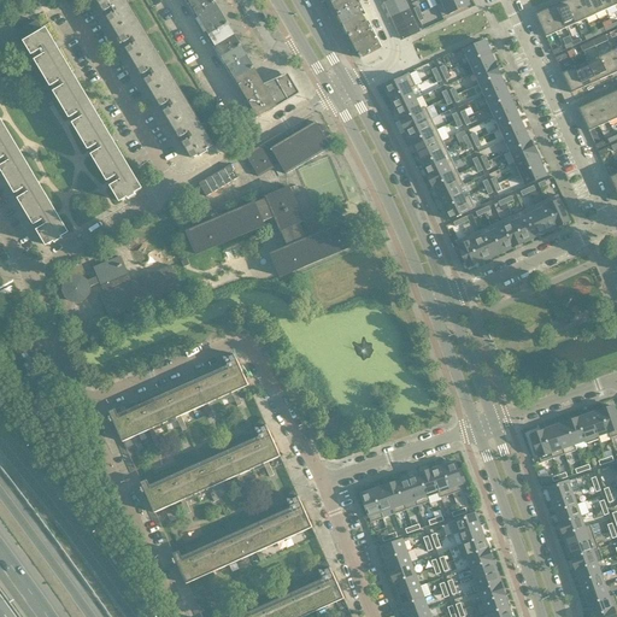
[(98,0),(106,12),(109,17),(117,30),(136,18),(125,0),(98,0)]
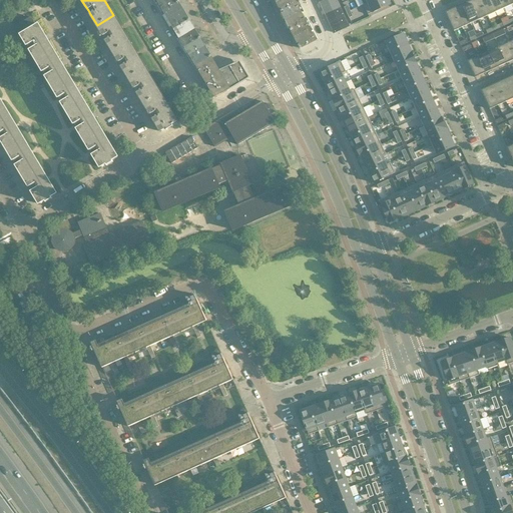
[(161,12),(179,2),(177,0),(161,0),(156,3),(161,12)]
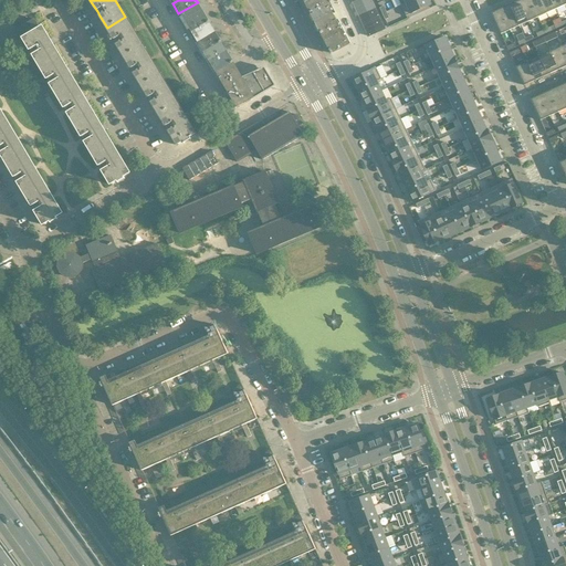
[(328,0),(308,0),(304,2),(310,12),(329,2),(328,0)]
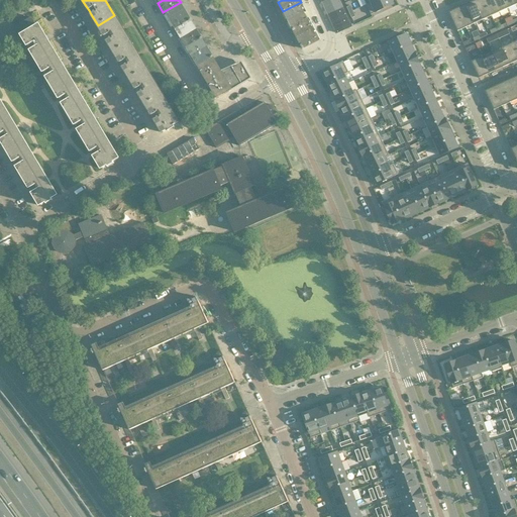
[(390,0),(377,0),(367,5),(371,14),(393,5),(390,0)]
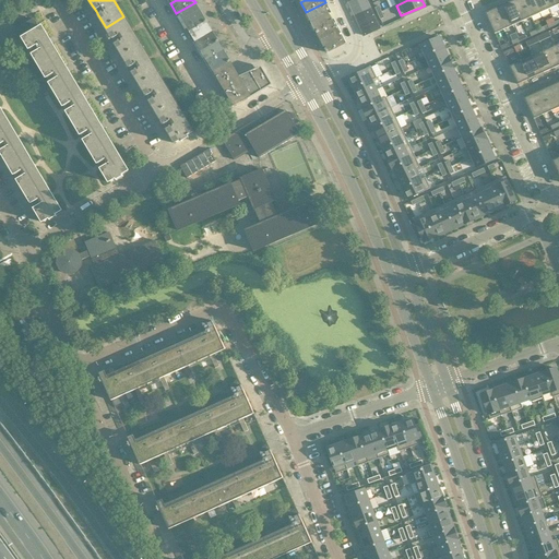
[(522,0),(513,0),(512,1),(522,22),(531,18),(522,0)]
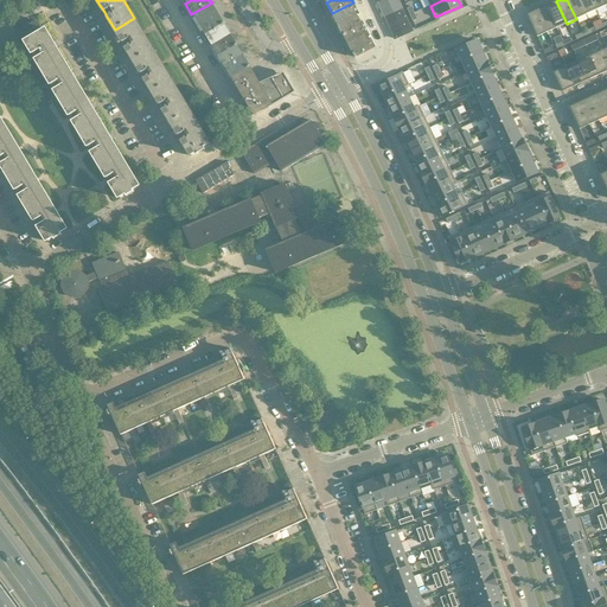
[(579,0),(567,0),(576,19),(586,14),(579,0)]
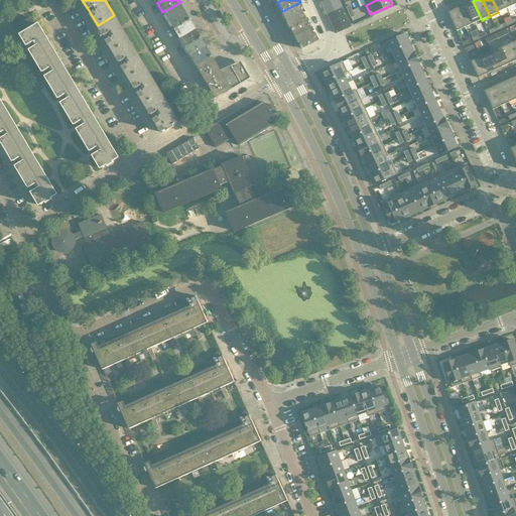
[(502,0),(492,0),(498,12),(507,9),(502,0)]
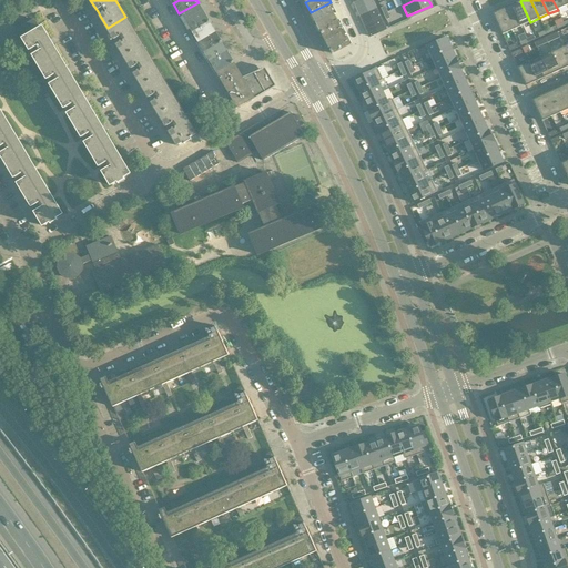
[(564,0),(553,0),(558,10),(567,6),(564,0)]
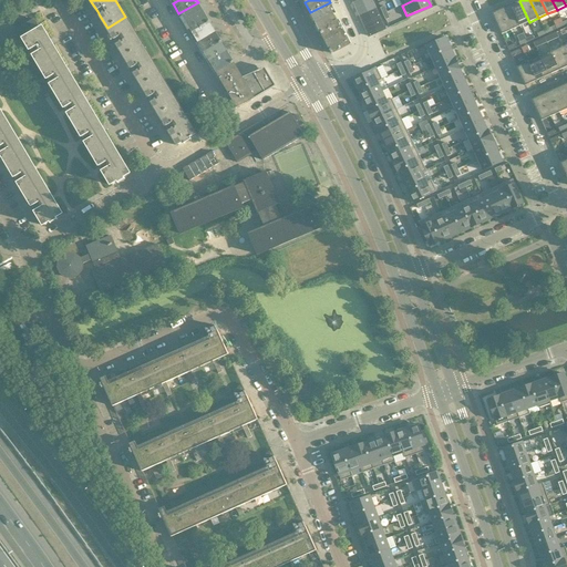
[(372,1),(357,9),(359,16),(375,8),(372,1)]
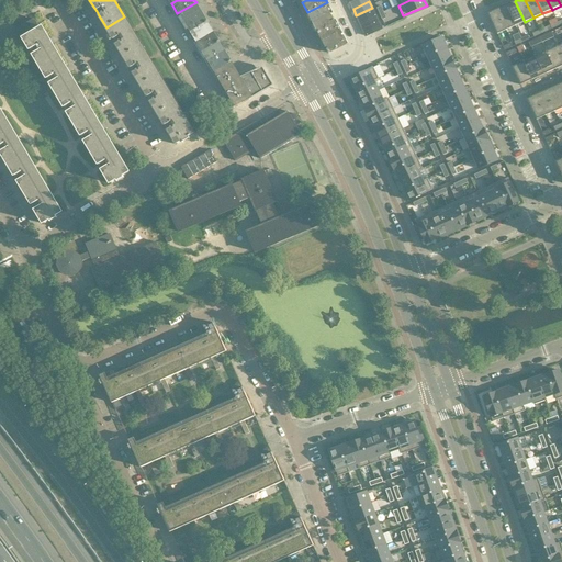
[(515,1),(506,4),(516,26),(525,22),(515,1)]
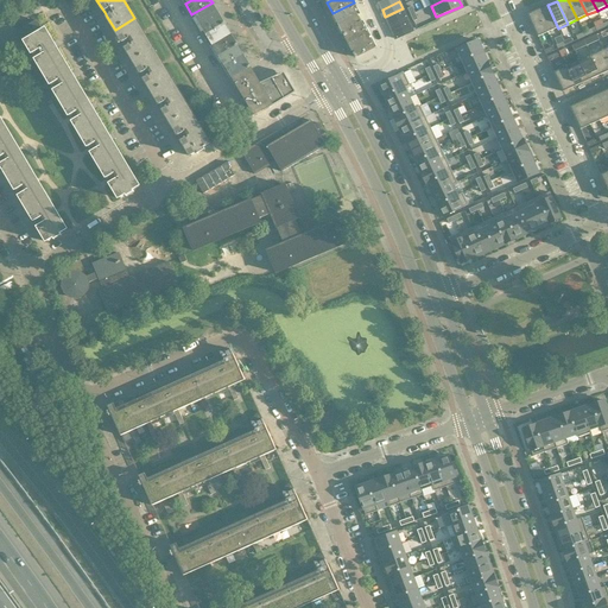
[(198,25),(219,13),(213,2),(191,14),(198,25)]
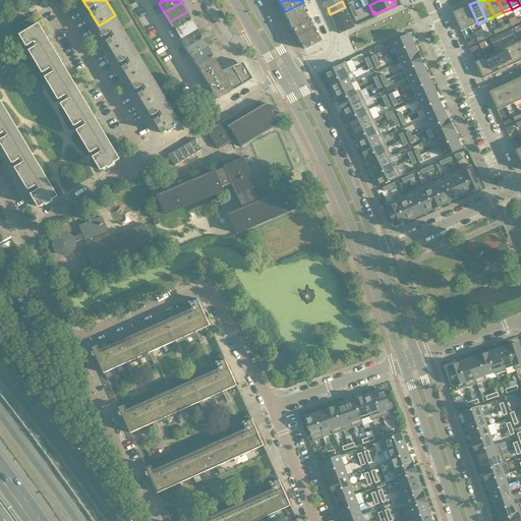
[(303,2),(285,11),(290,21),(308,11),(303,2)]
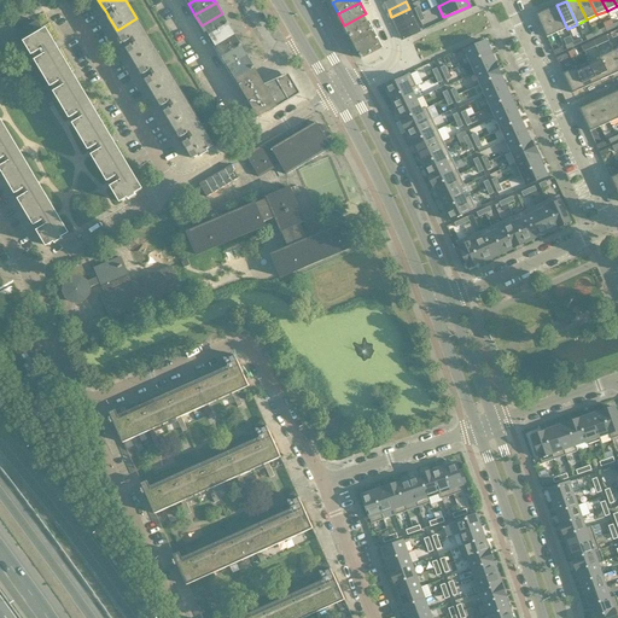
[(557,5),(547,10),(557,33),(567,29),(557,5)]
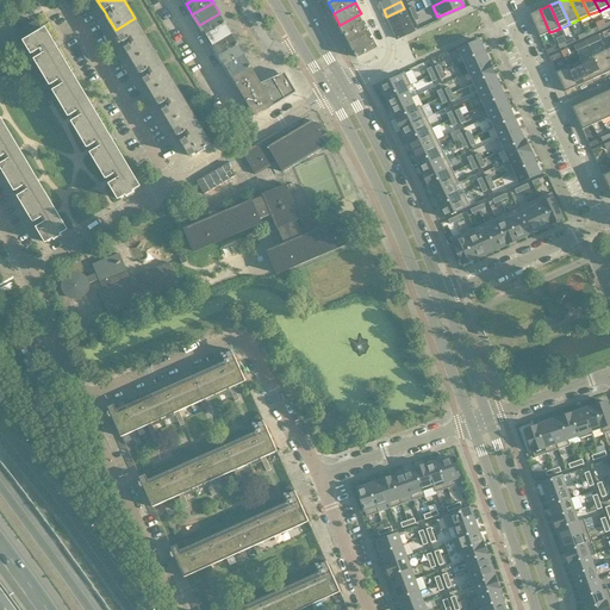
[(404,8),(386,17),(390,24),(408,16),(404,8)]
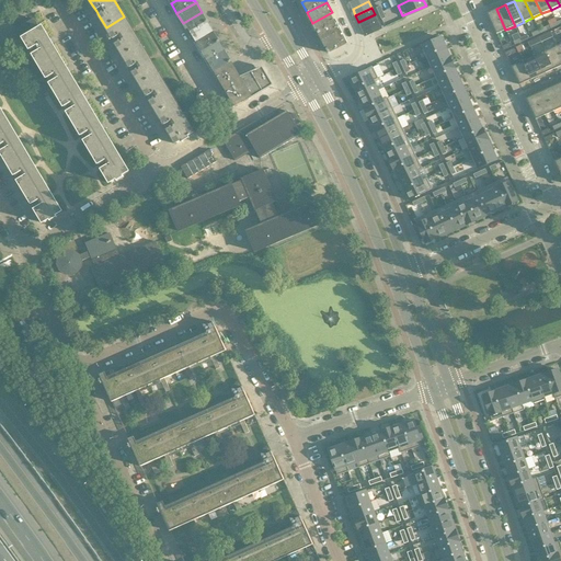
[(487,13),(496,34),(505,30),(496,9),(487,13)]
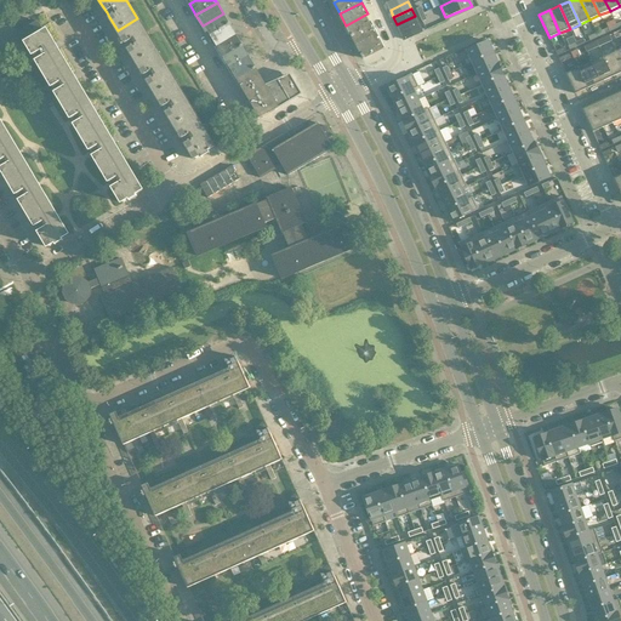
[(209,36),(229,24),(223,13),(203,26),(209,36)]
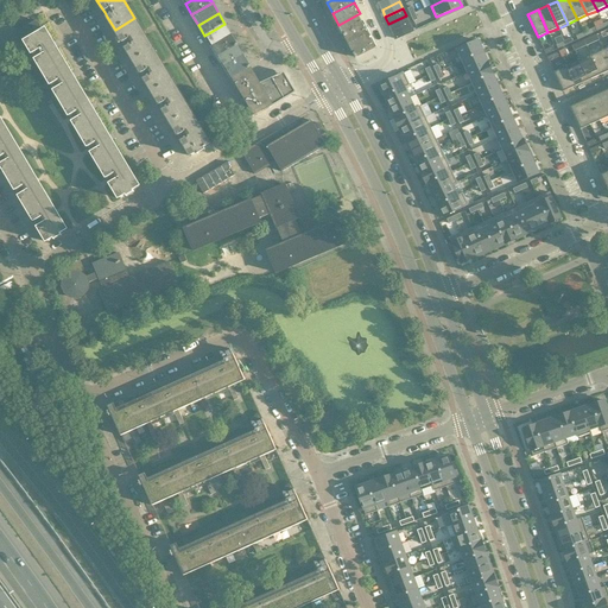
[(360,13),(339,25),(344,36),(366,25),(360,13)]
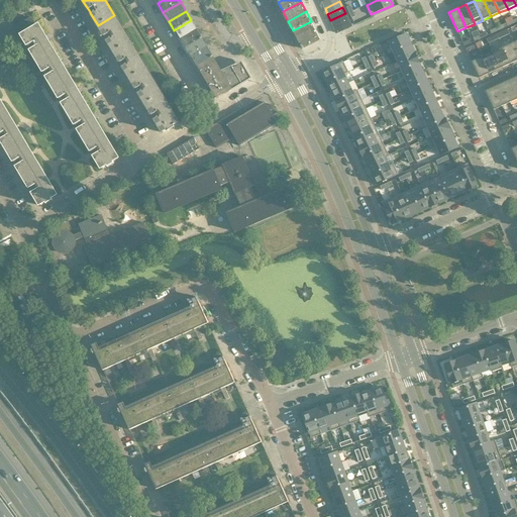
[(348,19),(345,13),(330,20),(333,26),(348,19)]
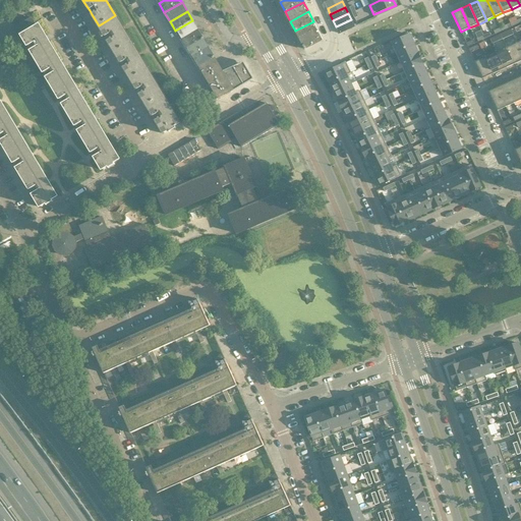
[(115,15),(99,25),(105,37),(106,37),(108,41),(115,53),(131,43),(115,15)]
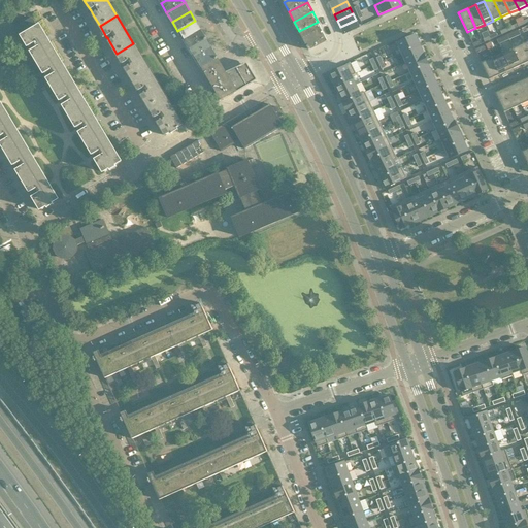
[(21,24),(26,33),(37,26),(32,18),(21,24)]
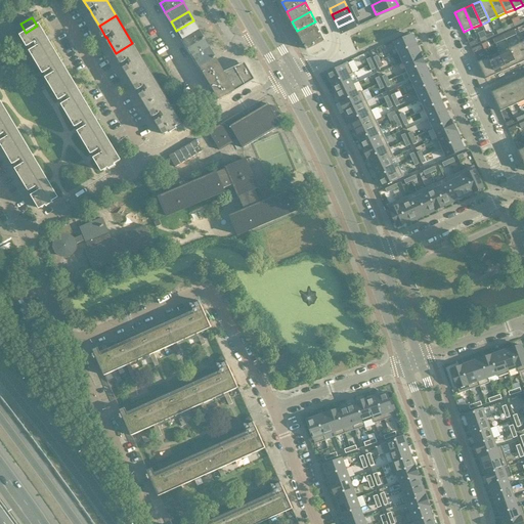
[(353,19),(338,27),(341,34),(356,27),(353,19)]
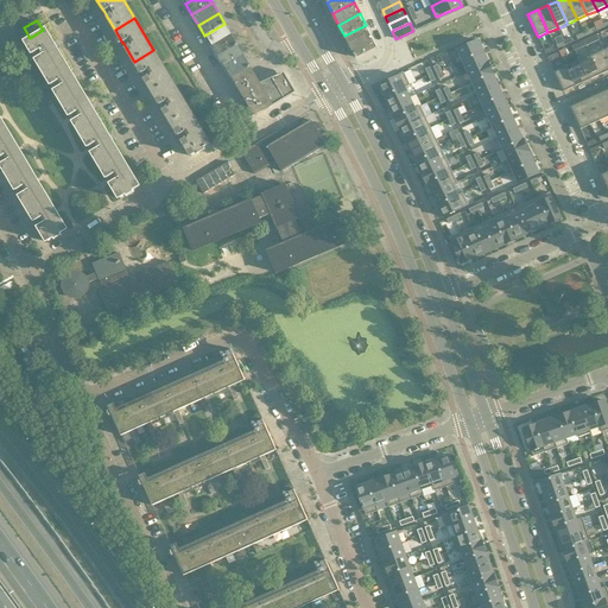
[(210,46),(232,35),(225,24),(204,36),(210,46)]
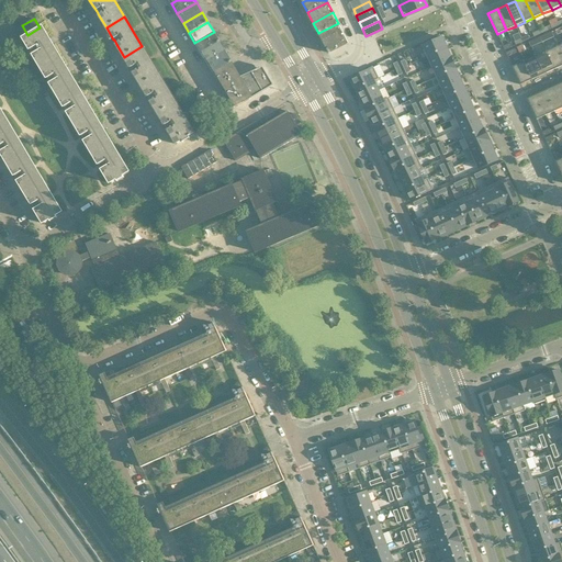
[(324,44),(344,34),(338,23),(318,33),(324,44)]
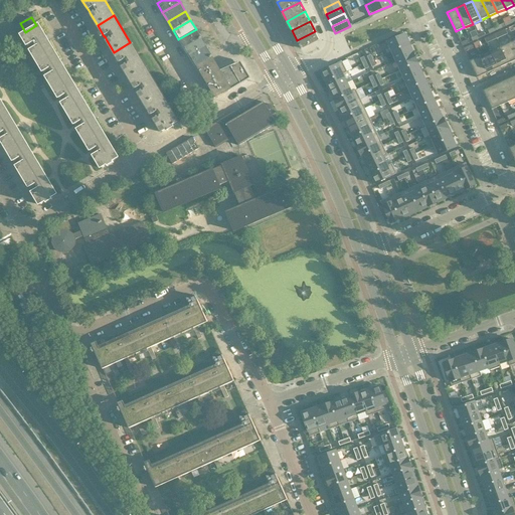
[(36,25),(25,32),(21,34),(28,46),(28,45),(31,49),(30,50),(37,61),(54,51),(38,24),(36,25)]
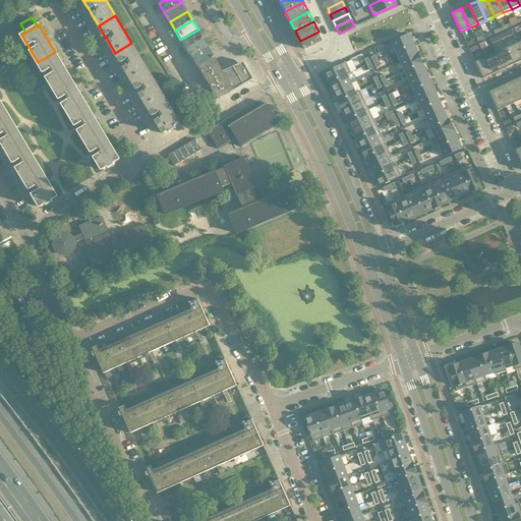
[(186,49),(204,39),(198,30),(180,40),(186,49)]
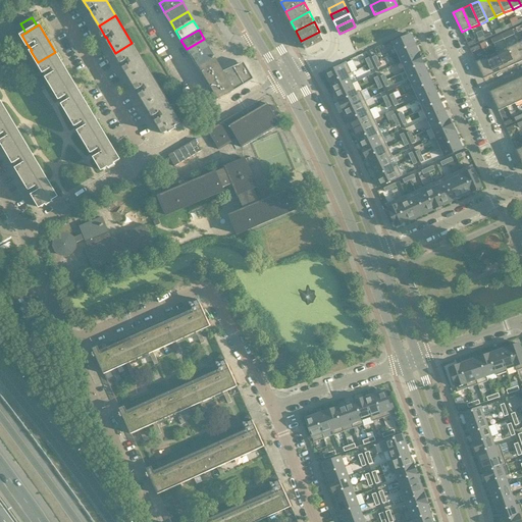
[(324,41),(319,32),(301,41),(306,50),(324,41)]
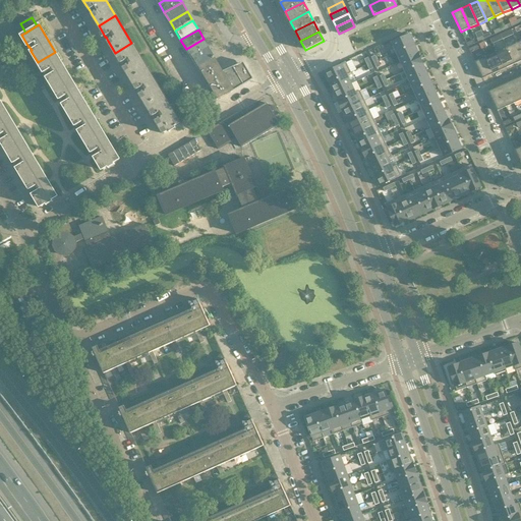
[(474,35),(478,42),(484,39),(483,36),(481,32),(474,35)]
